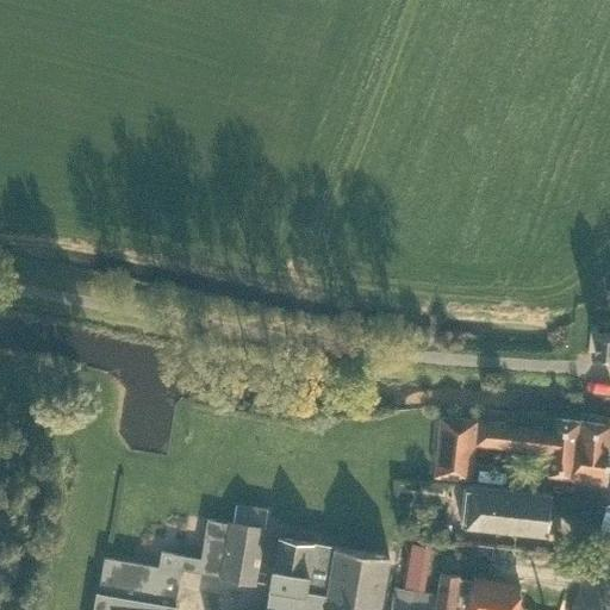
[(609,334),(597,332),(595,352),(609,353),(609,334)]
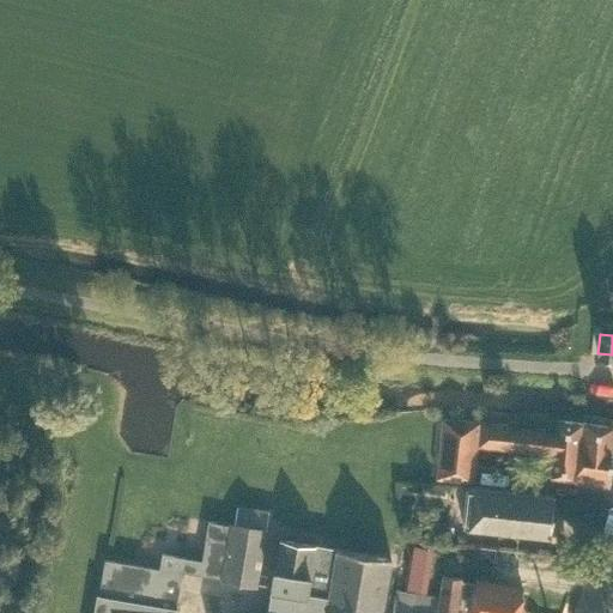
[(474,471),(477,453),(479,423),(443,419),(439,449),(437,479),(474,483),(474,471)]
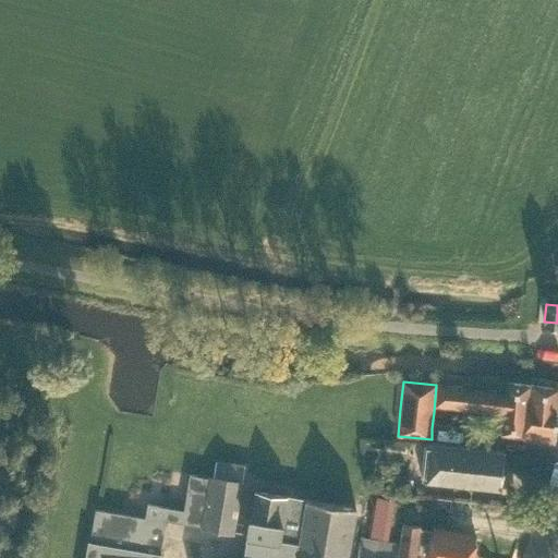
[(435,407),(494,414),(502,415),(500,436),(524,439),(524,440),(555,445),(557,402),(557,389),(530,386),(530,387),(506,384),(505,392),(497,391),(438,385),(435,407)]
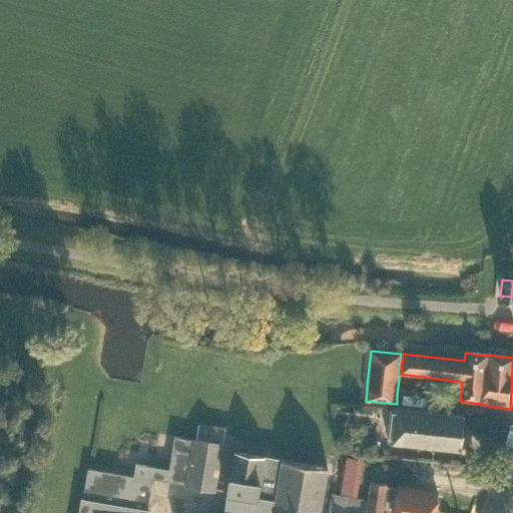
[(393,408),(389,442),(460,450),(464,415),(393,408)]
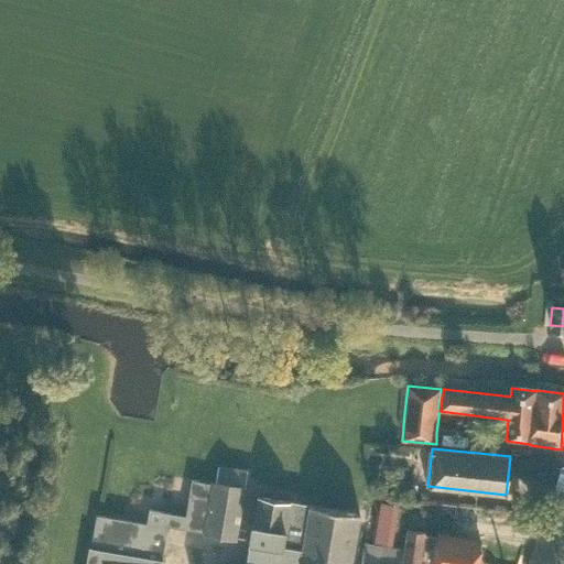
[(216,472),(247,477),(248,469),(217,464),(216,472)]
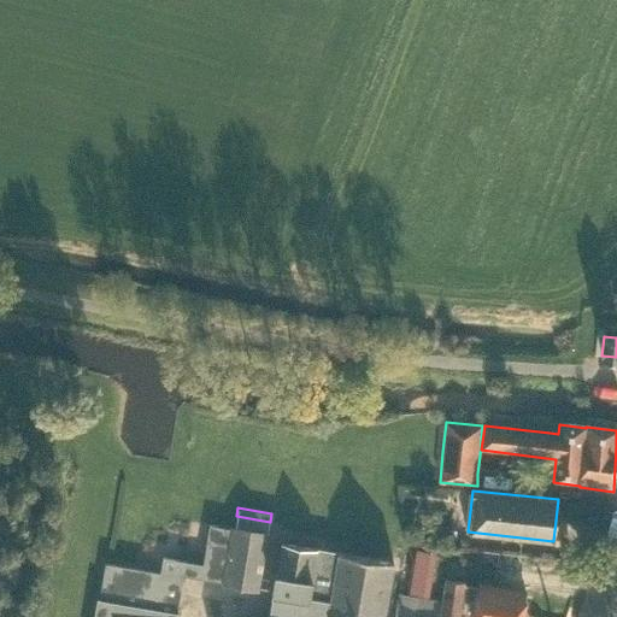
[(98,599),(94,616),(177,616),(178,612),(177,612),(183,575),(224,582),(223,585),(258,591),(268,534),(270,522),(236,516),(234,528),(233,528),(233,529),(210,526),(203,565),(164,558),(160,574),(107,564),(106,564),(100,599),(98,599)]
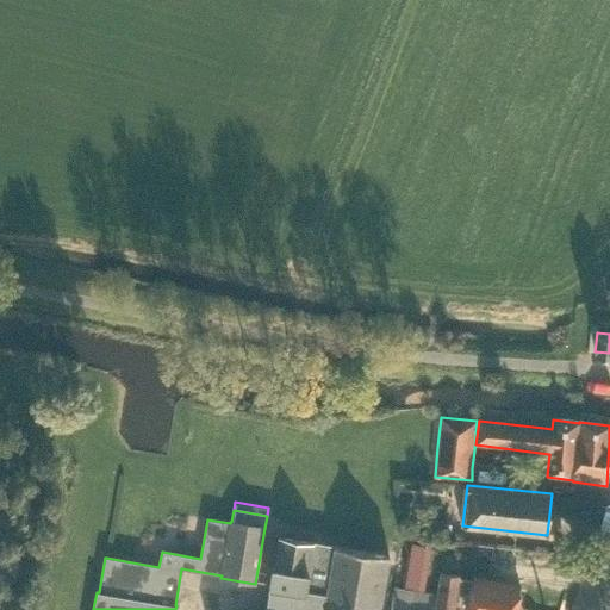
[(379,609),(390,556),(278,536),(269,586),(328,596),(325,609),(329,609),(379,609)]
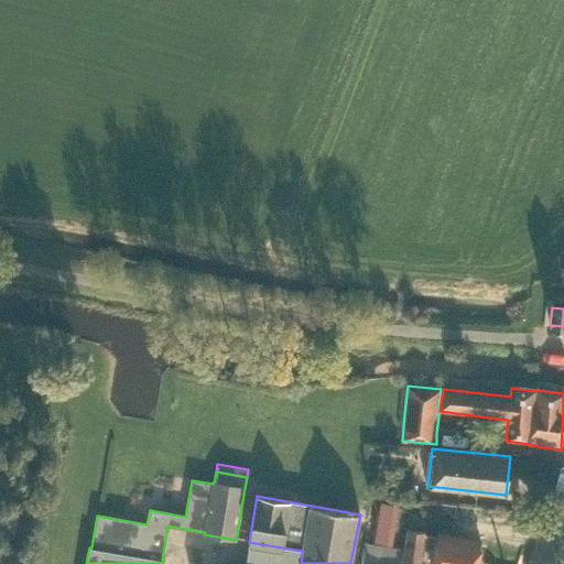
[(394,528),(377,524),(373,544),(381,545),(391,548),(394,528)]
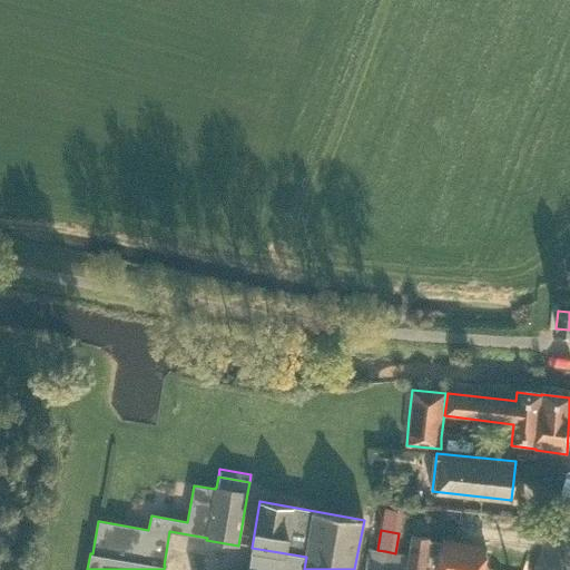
[(412,536),(409,556),(482,568),(485,548),(443,540),(443,543),(430,541),(430,538),(412,536)]
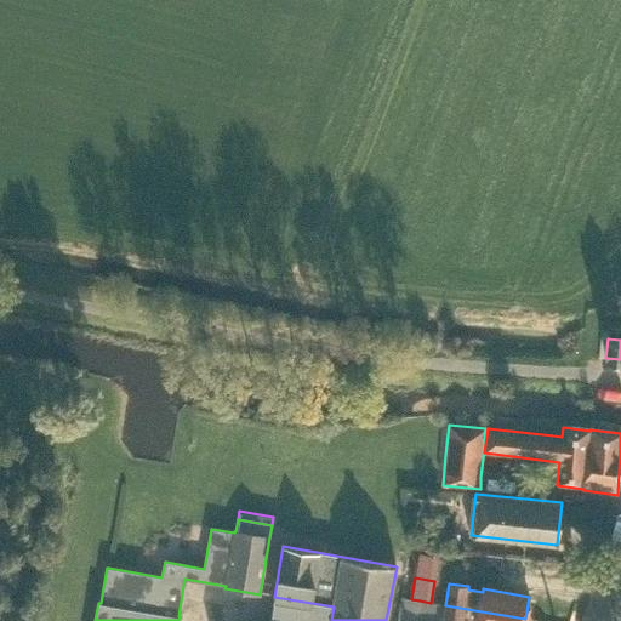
[(334,607),(274,597),(271,620),(335,620),(331,620),(334,607)]
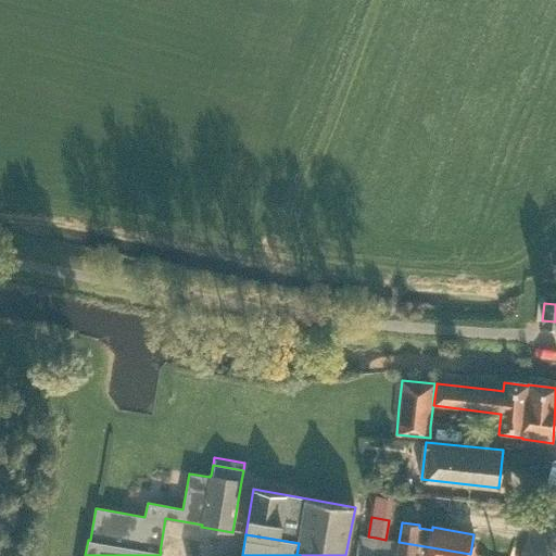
[(368,536),(361,535),(356,555),(371,555),(376,538),(368,536)]
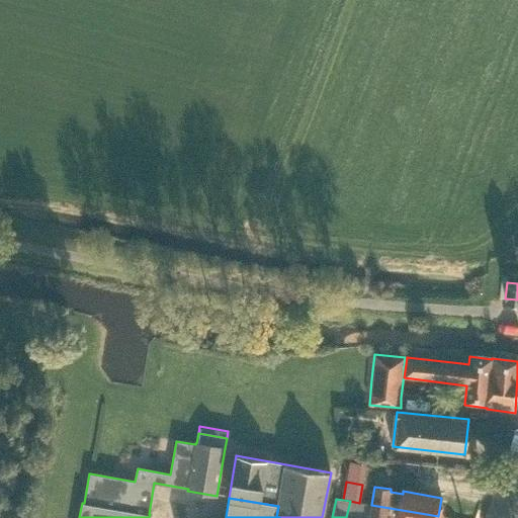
[(437,517),(438,516),(371,505),(369,517),(377,517),(437,517)]
